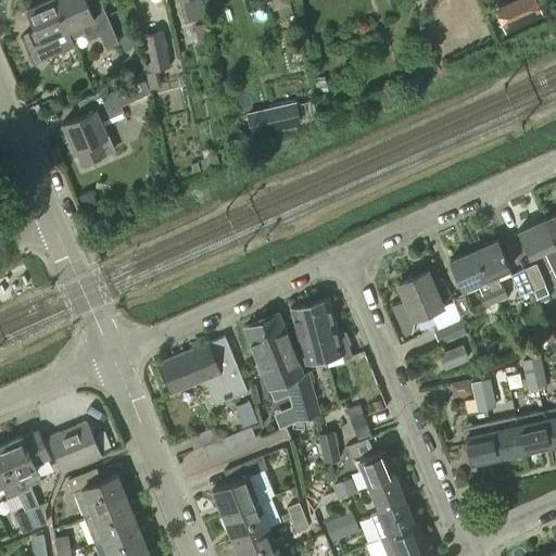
[(67,32),(53,0),(40,0),(24,8),(34,29),(22,35),(35,64),(61,52),(54,37),(67,32)]
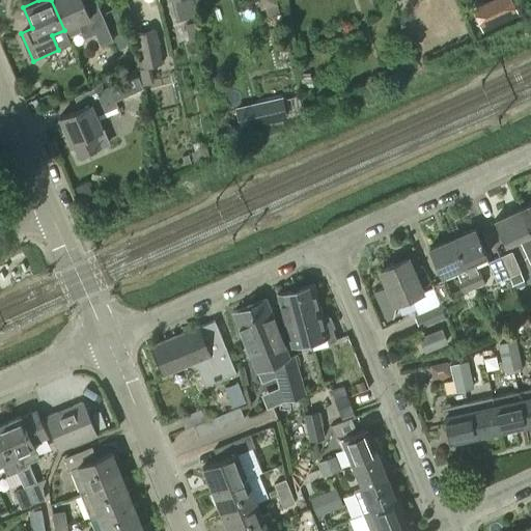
[(51,0),(64,30),(77,24),(84,39),(94,35),(100,47),(114,40),(95,0),(85,5),(82,0),(51,0)]
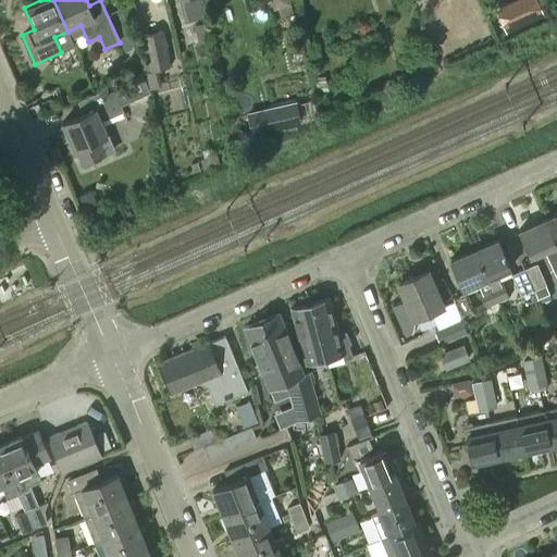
[(178,0),(184,21),(207,16),(201,0),(178,0)]
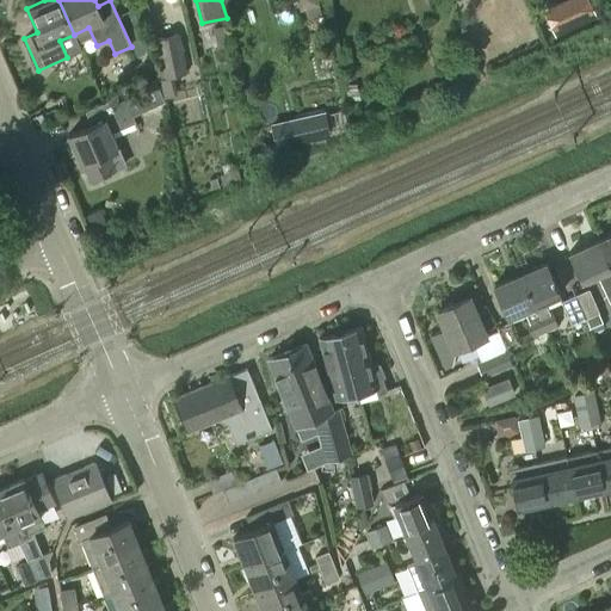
[(562,0),(574,26),(597,17),(588,0),(562,0)]
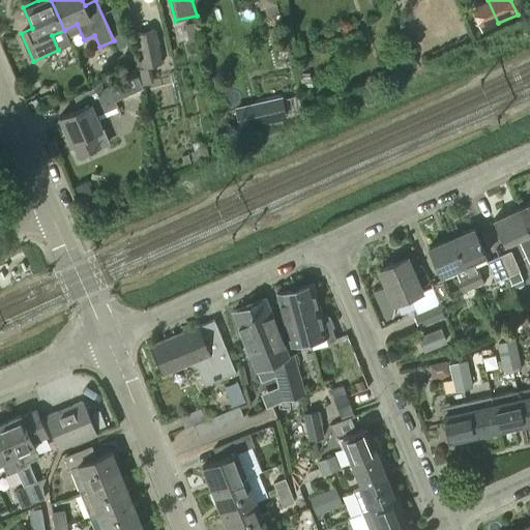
[(135,33),(142,67),(162,63),(154,29),(135,33)]
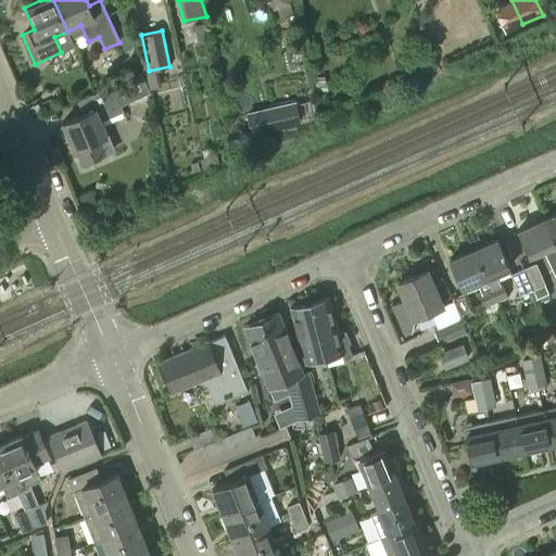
[(144,73),(113,85),(124,109),(150,98),(144,73)]
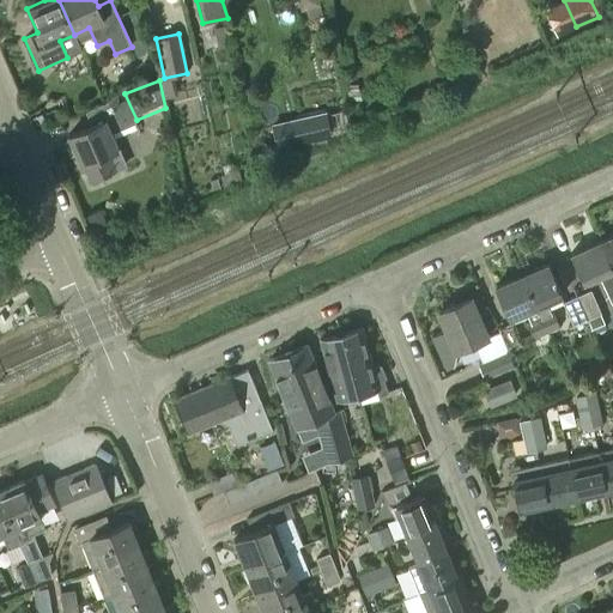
[(82,167),(120,150),(121,149),(114,133),(138,122),(125,93),(85,111),(91,126),(67,137),(80,167),(82,167)]
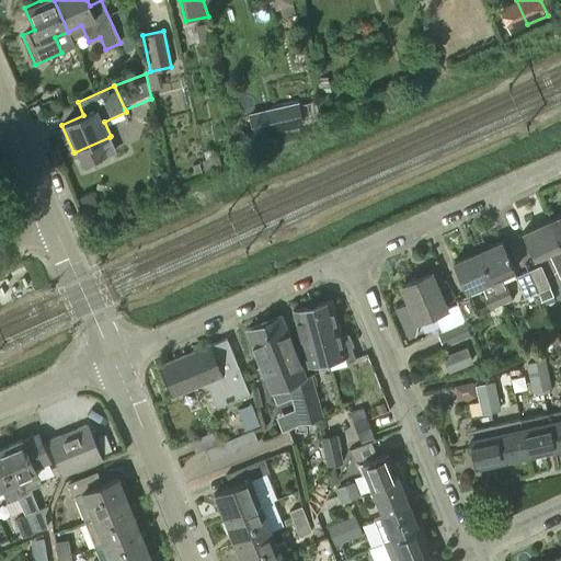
[(299,104),(299,103),(264,111),(268,128),(304,121),(299,104)]
